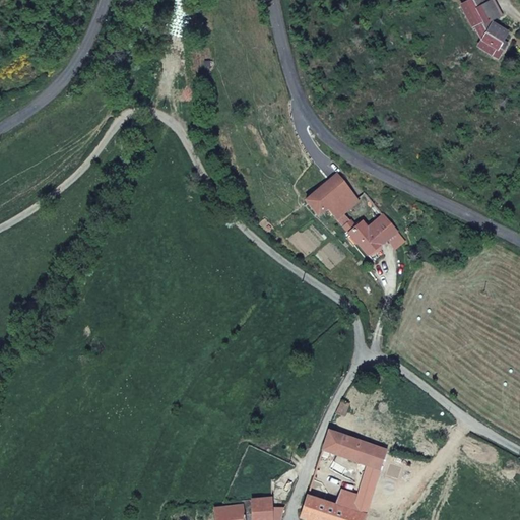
[(507,31),(490,21),(483,24),(474,7),(483,3),(482,0),(463,0),(457,3),(468,29),(471,30),(477,43),(474,50),(495,62),(502,52),(498,49),(507,31)]
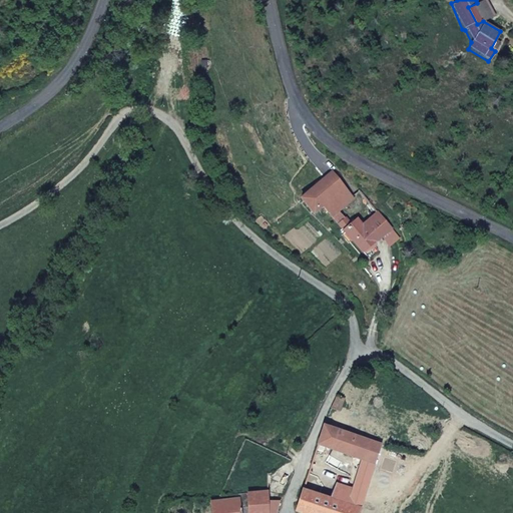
[(494,16),(486,0),(482,0),(477,3),(468,7),(477,24),(483,21),(494,16)]
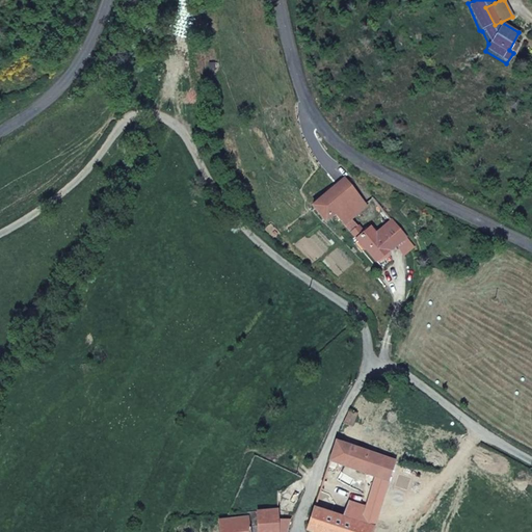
[(336,214),(361,196),(345,177),(306,206),(319,225),(328,218),(336,214)]
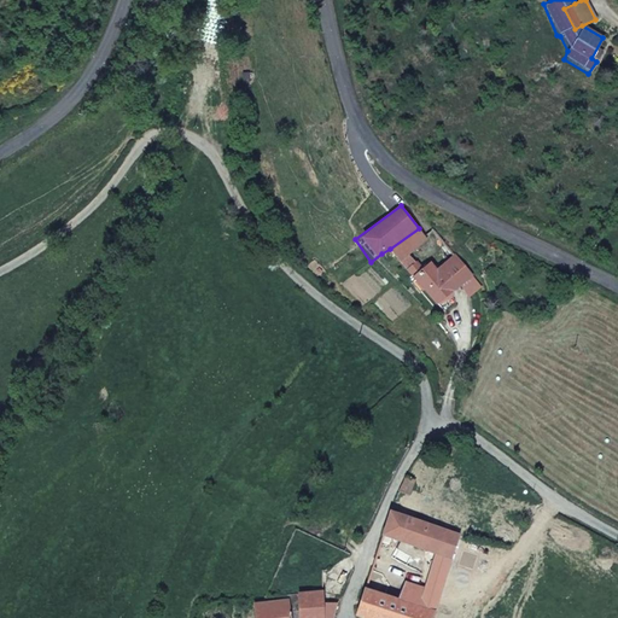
[(472,277),(448,248),(423,267),(444,297),(450,293),(461,285),(472,277)]
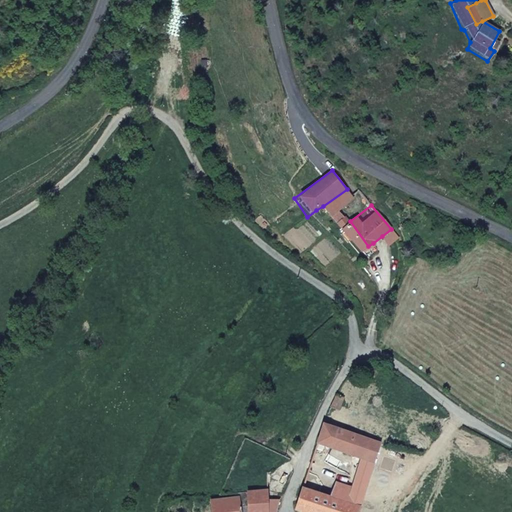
[(337,226),(323,206),(316,210),(323,219),(331,231),(337,226)]
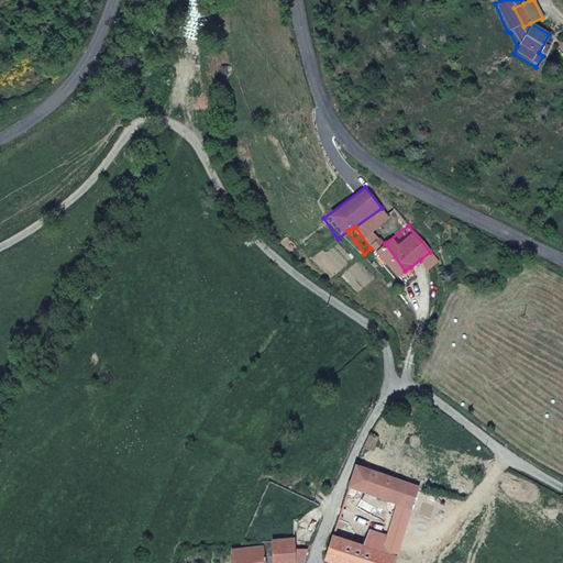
[(405,271),(385,243),(373,253),(371,249),(364,254),(385,285),(405,271)]
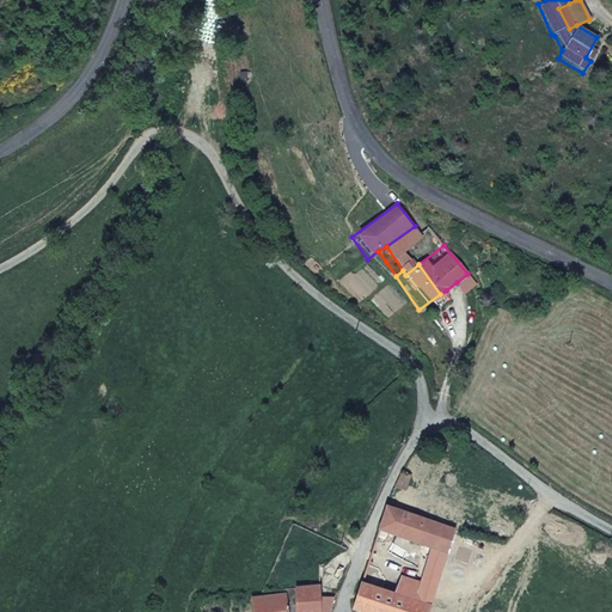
[(475,282),(467,274),(457,282),(464,291),(475,282)]
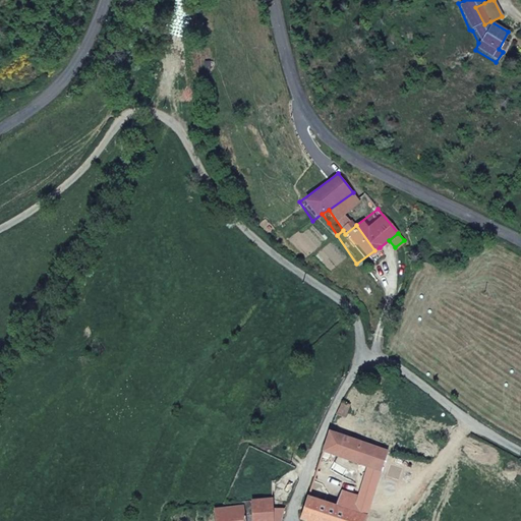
[(403,387),(407,381),(402,378),(398,384),(403,387)]
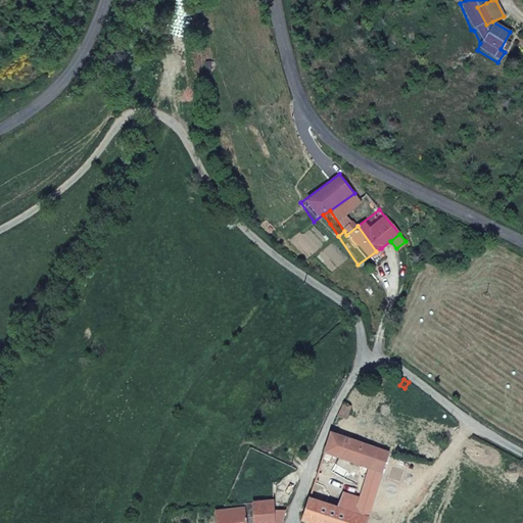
[(345,419),(350,406),(342,403),(336,416),(345,419)]
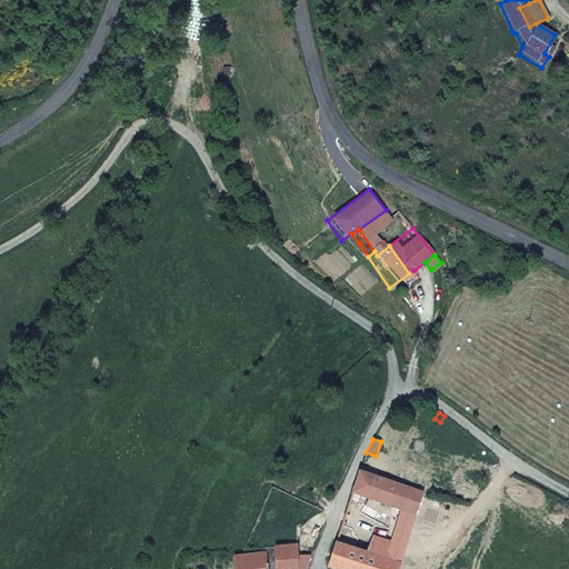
[(418,501),(421,490),(357,470),(349,496),(370,502),(398,512),(413,517),(418,501)]
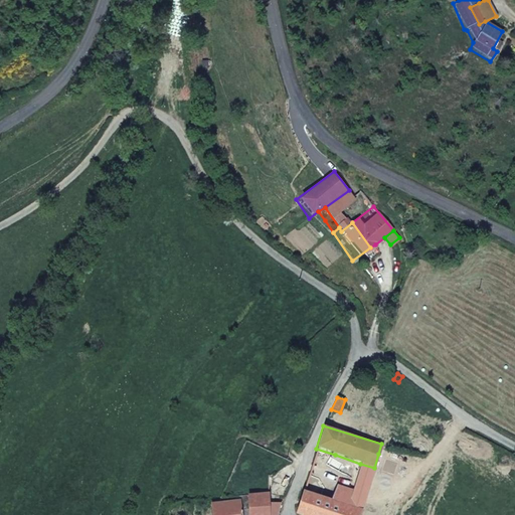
[(322,495),(335,455),(316,449),(302,488),(322,495)]
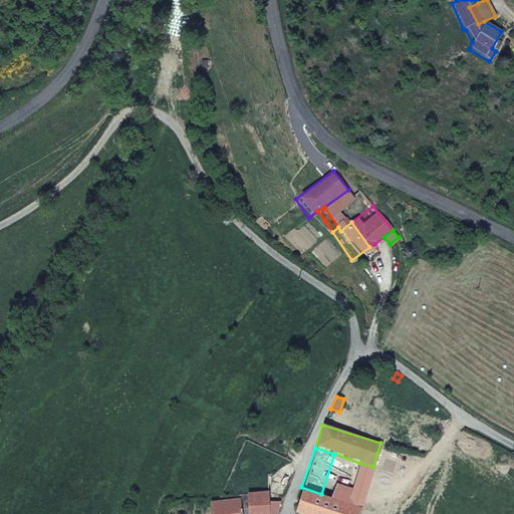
[(362,513),(366,513),(374,494),(370,493),(383,455),(377,453),(373,467),(359,507),(358,512),(362,513)]
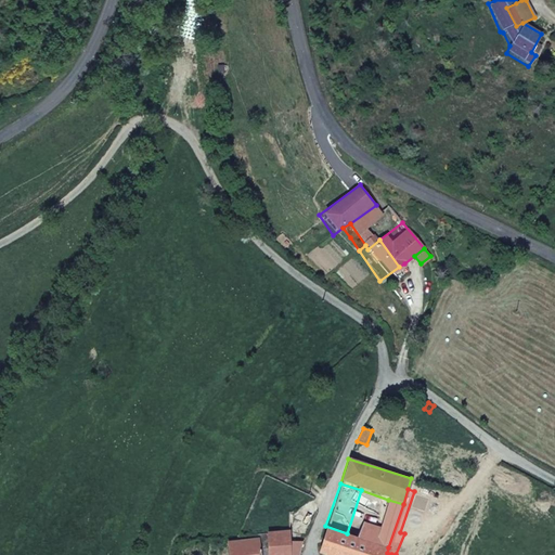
[(388,547),(403,504),(388,500),(379,526),(374,543),(388,547)]
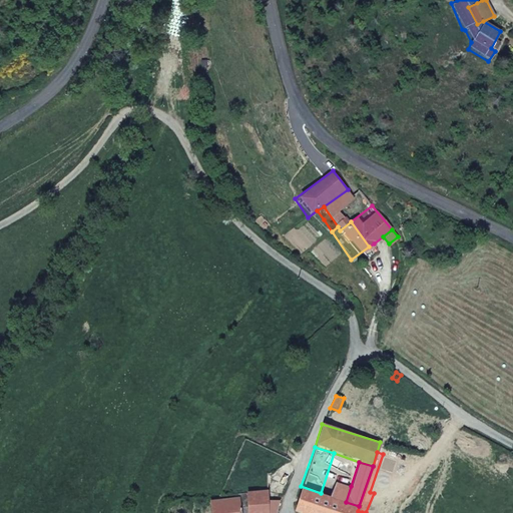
[(346,502),(351,486),(335,481),(329,496),(346,502)]
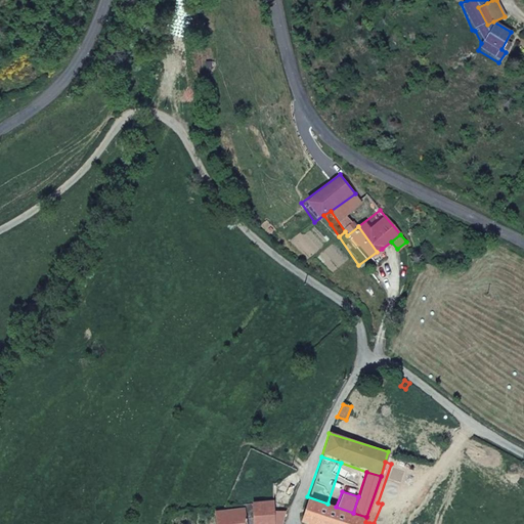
[(364,523),(365,522),(366,517),(353,513),(336,507),(328,504),(307,496),(299,519),(313,523),(364,523)]
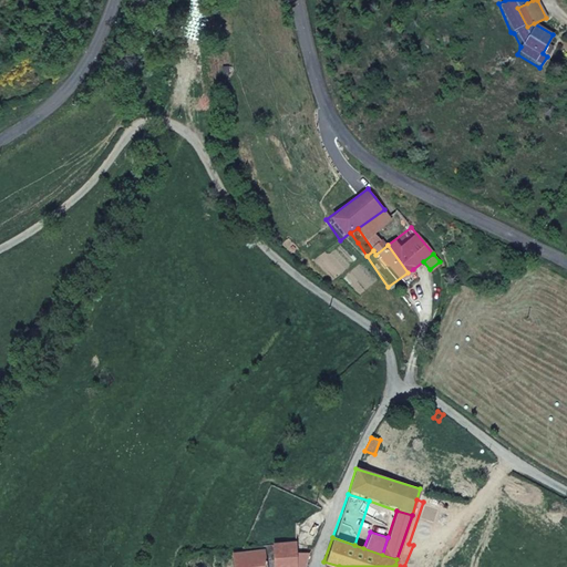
[(305,566),(309,550),(296,550),(296,542),(270,545),(271,566),(305,566)]
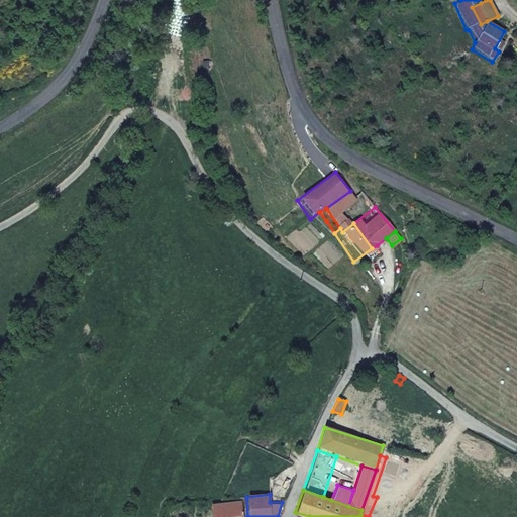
[(247,516),(246,497),(239,498),(240,516),(247,516)]
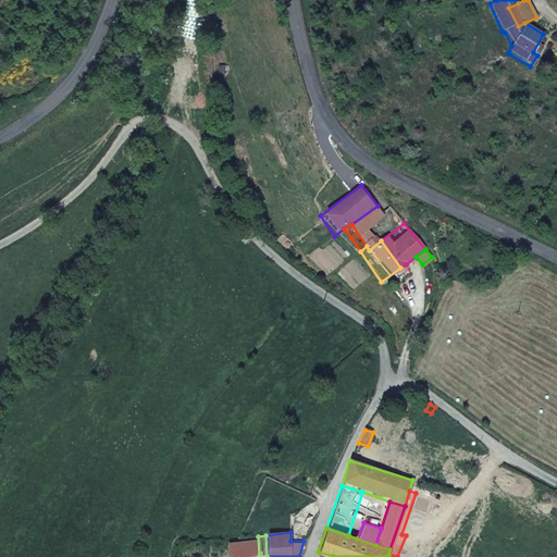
[(259,556),(258,536),(238,539),(236,539),(236,543),(225,544),(226,556),(259,556)]
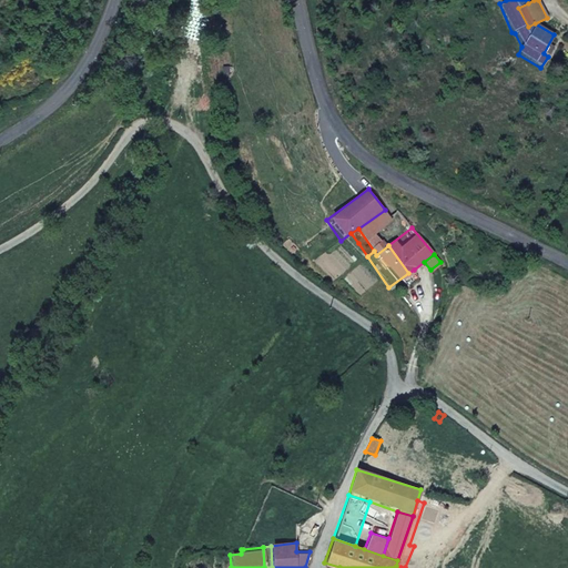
All buildings are outlined.
